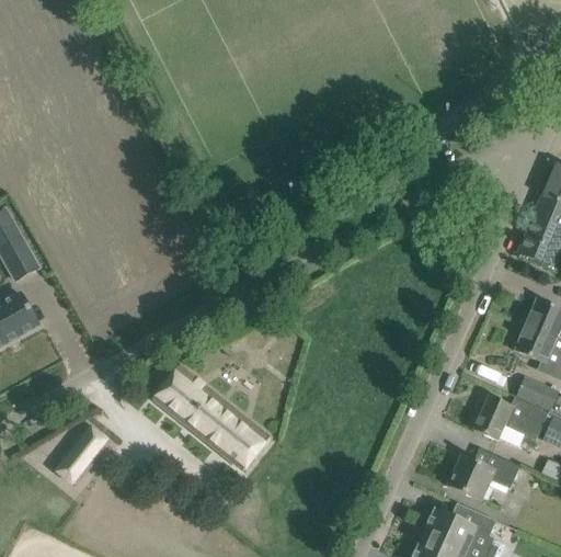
[(560,163),(557,161),(542,196),(550,199),(550,197),(560,201),(560,163)]
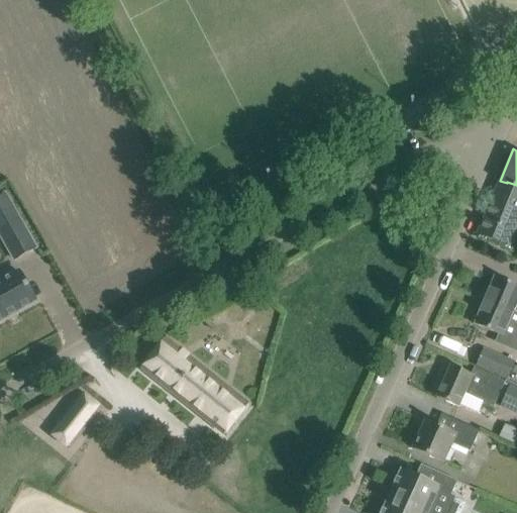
[(516,223),(515,222),(516,217),(516,185),(507,182),(507,183),(500,181),(479,232),(516,247),(516,223)]
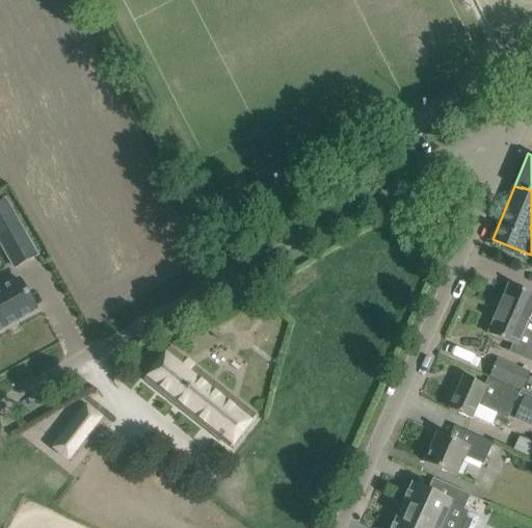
[(0,237),(15,264),(36,252),(17,216),(0,225),(0,237)]
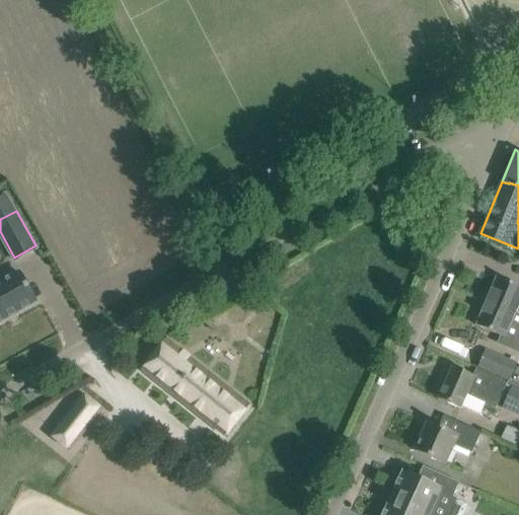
[(0,318),(35,299),(19,270),(6,277),(3,273),(0,274),(0,318)]
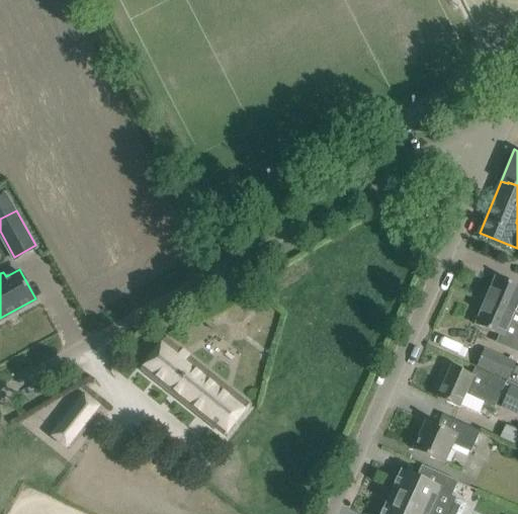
[(517,312),(517,283),(496,274),(486,297),(514,311),(517,312)]
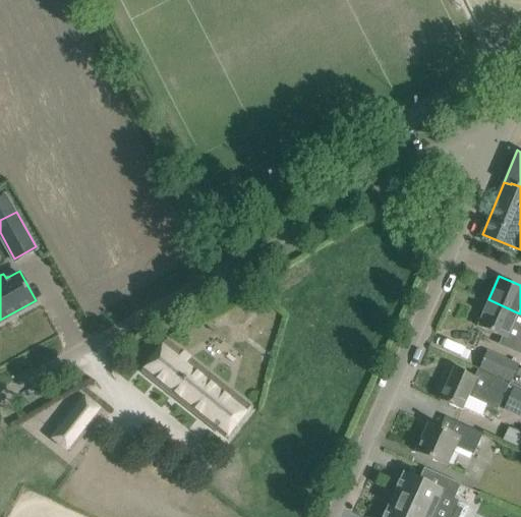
[(520,313),(517,312),(488,299),(478,324),(505,335),(503,340),(510,343),(509,346),(520,350),(520,313)]
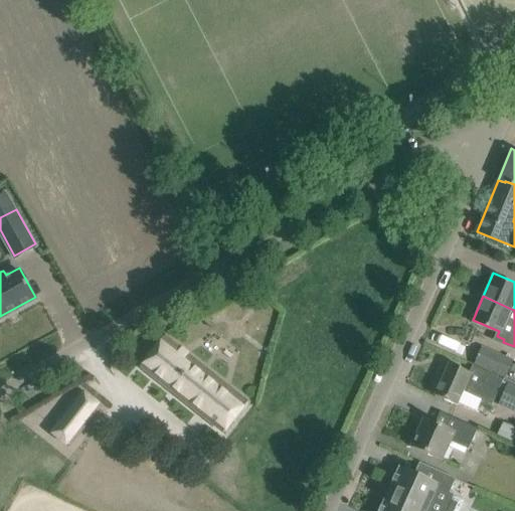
[(247,398),(165,333),(141,364),(223,430),(247,398)]
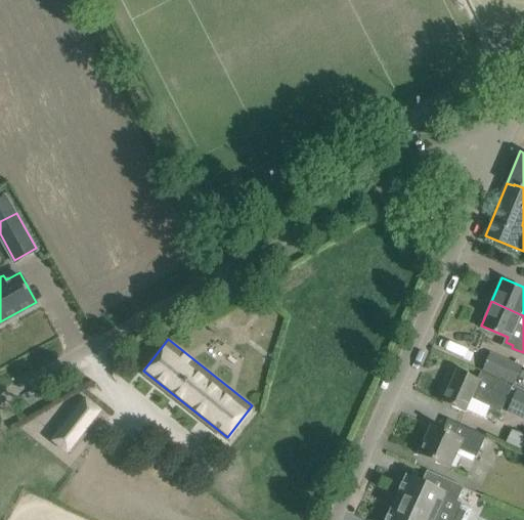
[(490,351),(483,367),(514,381),(521,364),(490,351)]
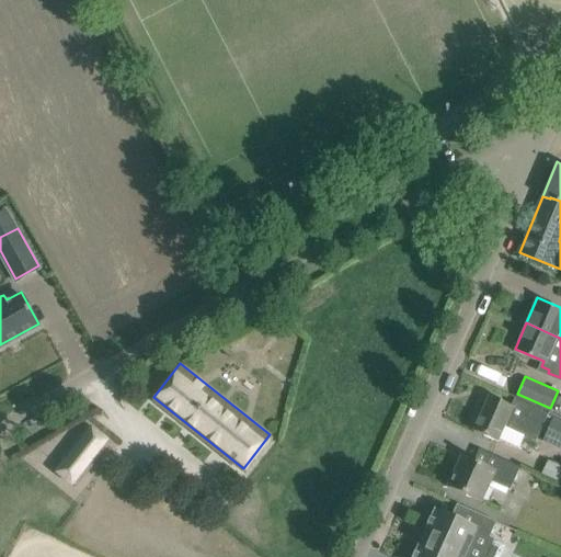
[(476,409),(470,422),(474,425),(473,428),(494,438),(496,439),(499,435),(518,445),(524,433),(535,438),(547,411),(536,407),(516,397),(513,405),(490,394),(482,409),(476,409)]
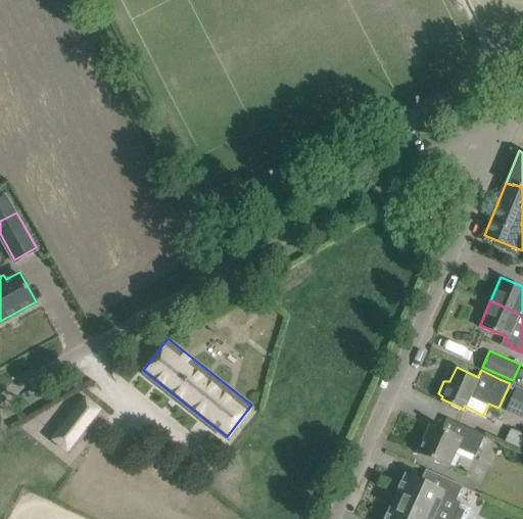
[(522,391),(516,388),(507,408),(522,415),(522,391)]
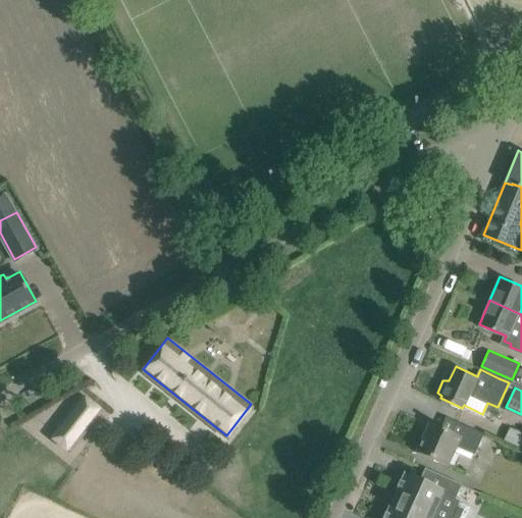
[(82,395),(50,433),(70,449),(85,431),(84,429),(99,409),(82,395)]
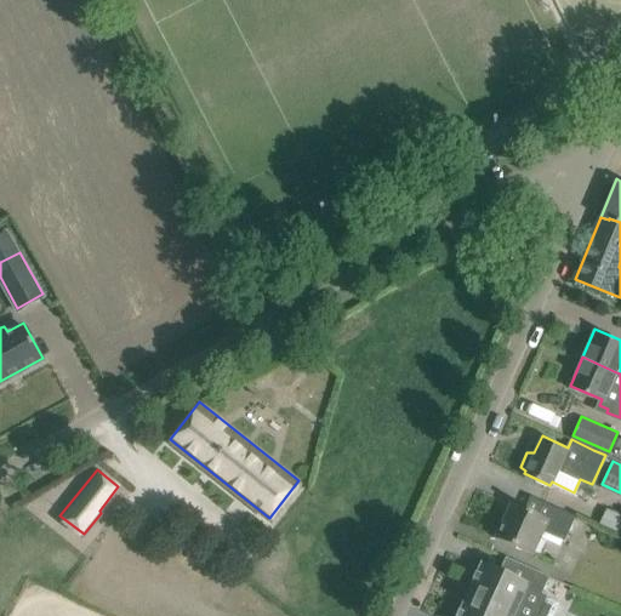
[(512,501),(496,536),(518,546),(531,552),(542,529),(564,539),(569,529),(575,515),(575,514),(560,507),(539,497),(533,511),(512,501)]
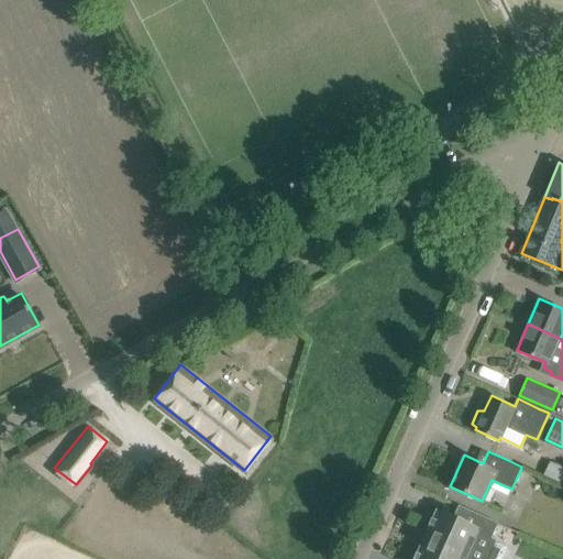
[(498,521),(478,512),(459,503),(452,517),(437,511),(424,538),(470,558),(499,558),(506,545),(496,540),(497,538),(492,536),(498,521)]
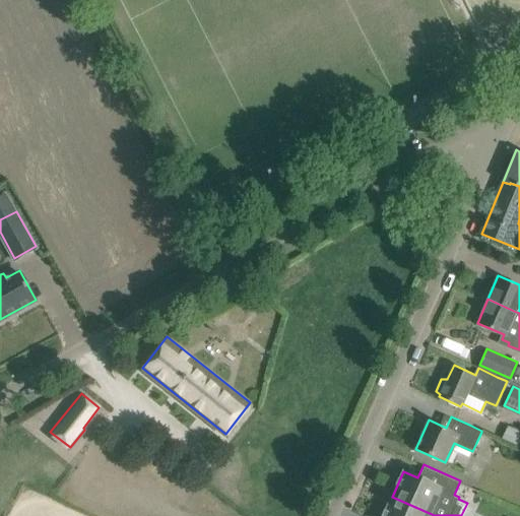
[(434,515),(392,497),(383,515),(434,515)]
